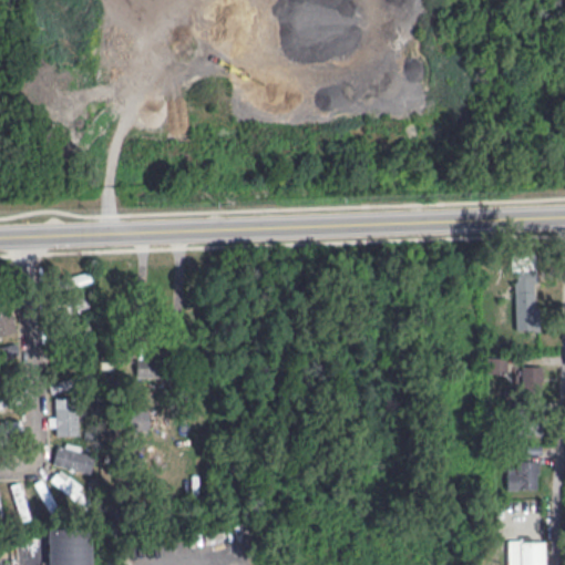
[(537,264),(515,264),(515,331),(537,331),(537,264)]
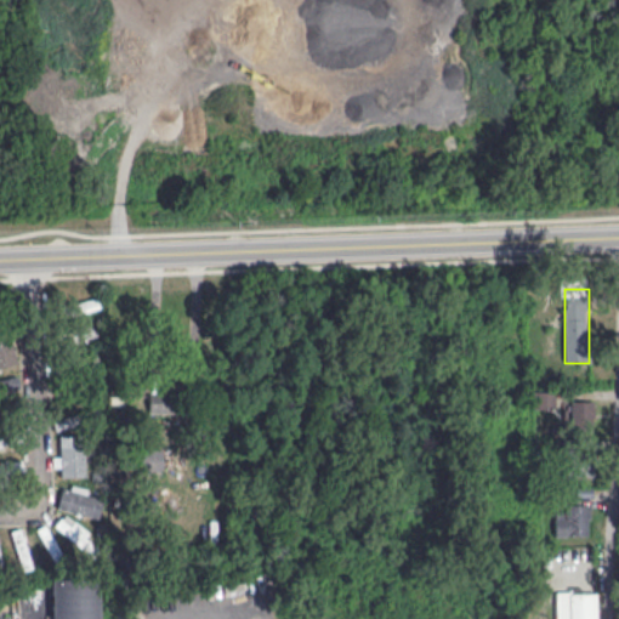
[(102,311),(98,300),(68,308),(71,318),(102,311)]
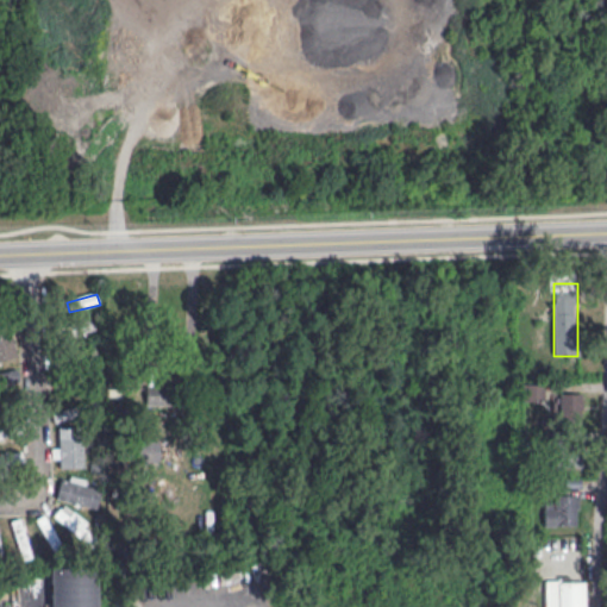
[(67,329),(69,338),(98,331),(94,321),(67,329)]
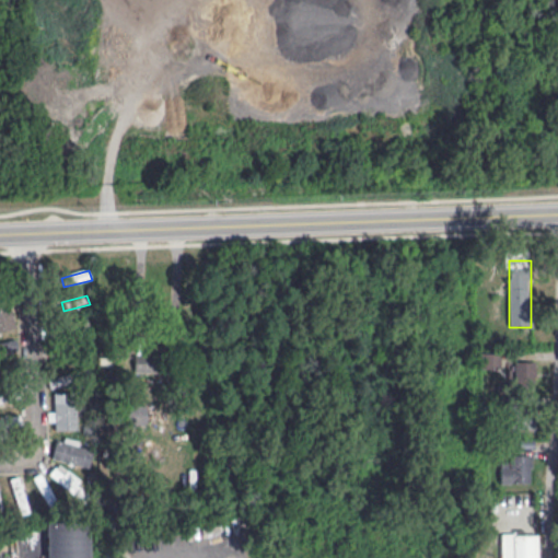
[(0,334),(18,329),(10,303),(0,305),(0,334)]
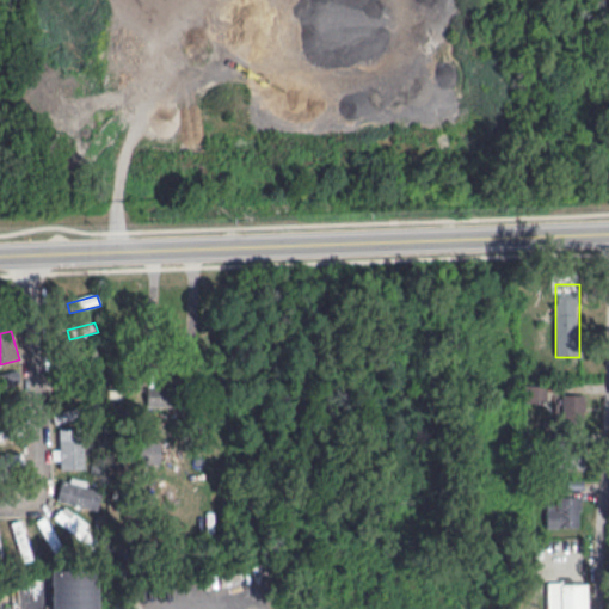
[(526,387),(526,403),(547,403),(547,387),(526,387)]
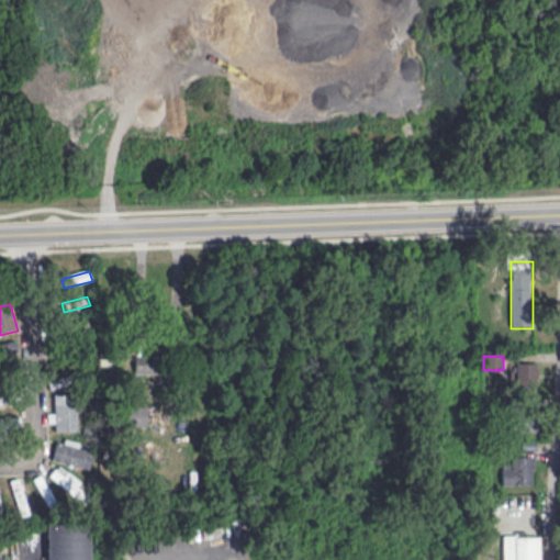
[(161,357),(135,357),(135,374),(161,374),(161,357)]
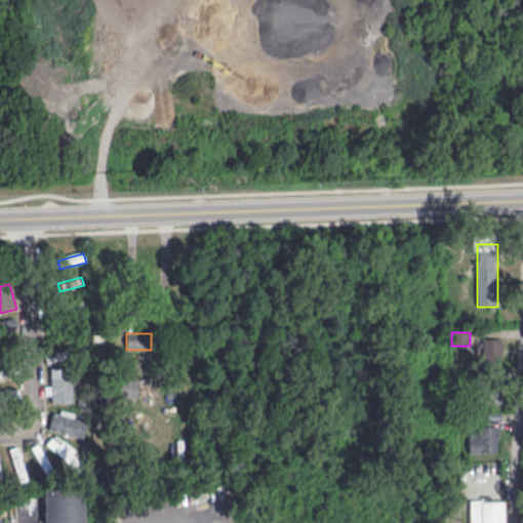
[(52,405),(73,405),(73,369),(52,369),(52,405)]
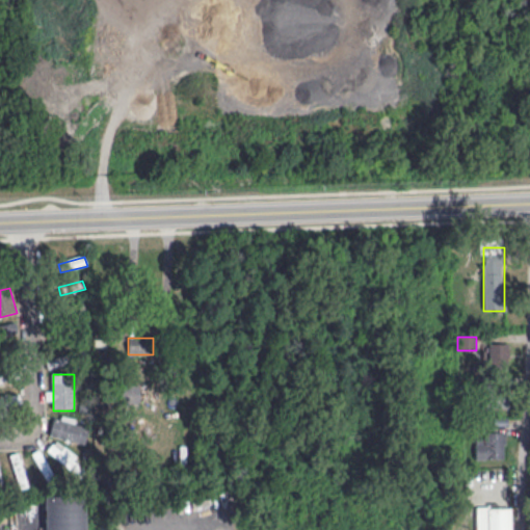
[(509,396),(489,396),(489,409),(509,409),(509,396)]
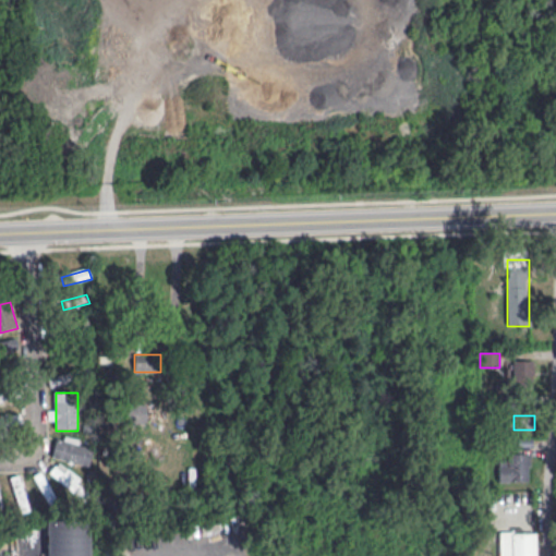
[(52,454),(86,470),(95,452),(62,436),(52,454)]
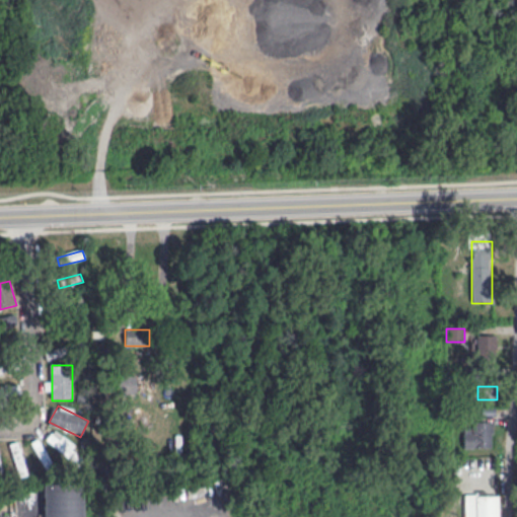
[(494,449),(494,424),(463,424),(463,449),(494,449)]
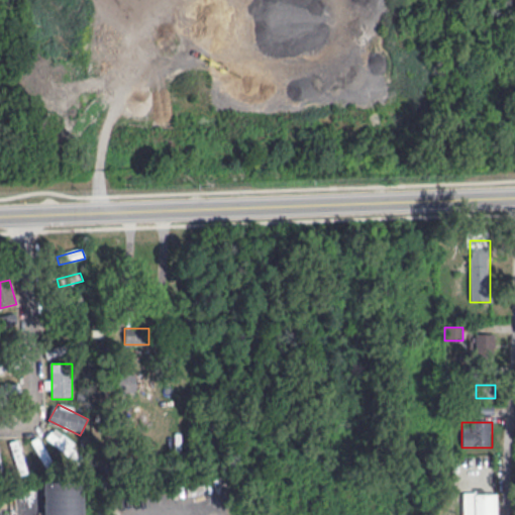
[(46,439),(68,454),(76,444),(55,429),(46,439)]
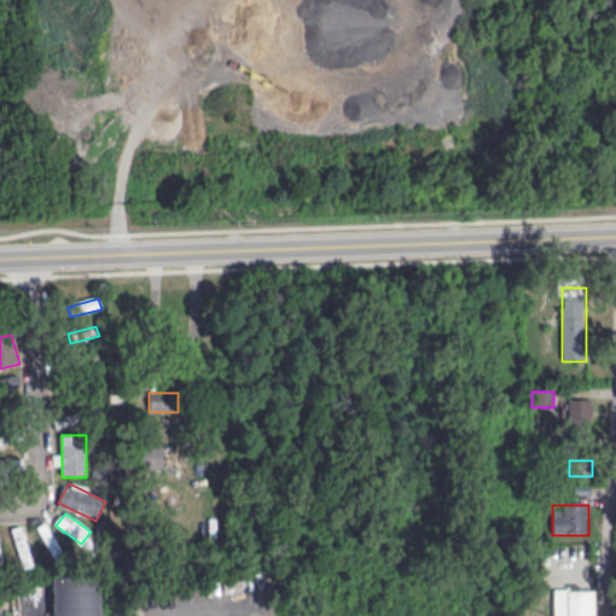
[(38,529),(54,557),(63,551),(46,524),(38,529)]
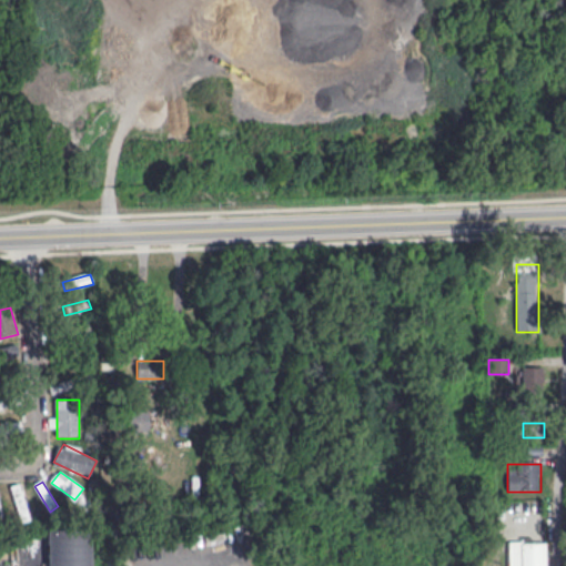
[(48,565),(48,532),(90,531),(90,565),(48,565)]
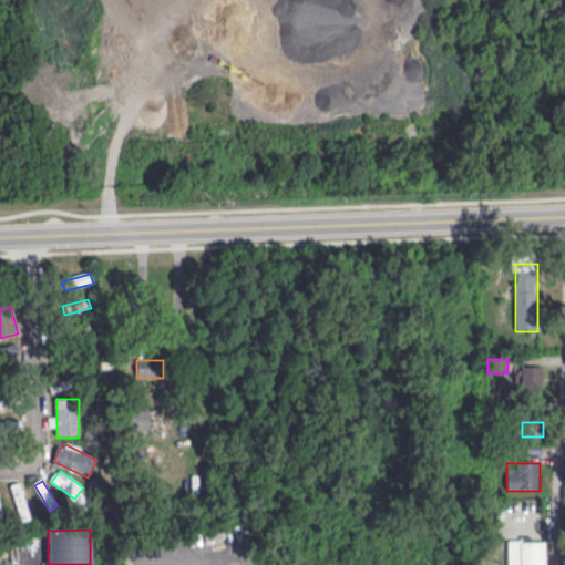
[(546,564),(546,542),(509,542),(507,564),(546,564)]
